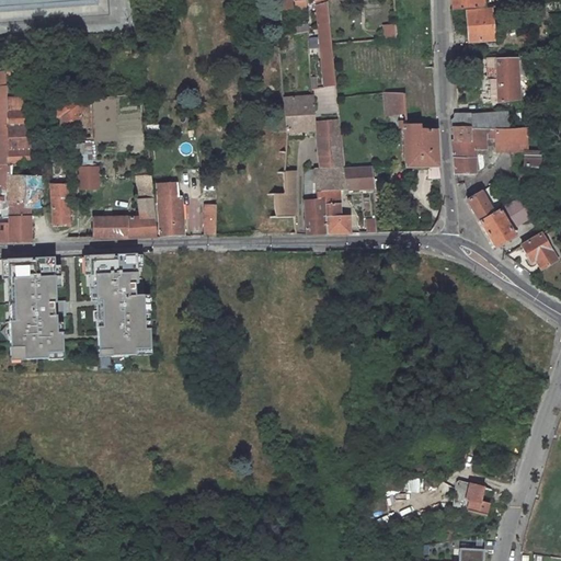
[(99,0),(0,0),(0,11),(100,6),(99,0)]
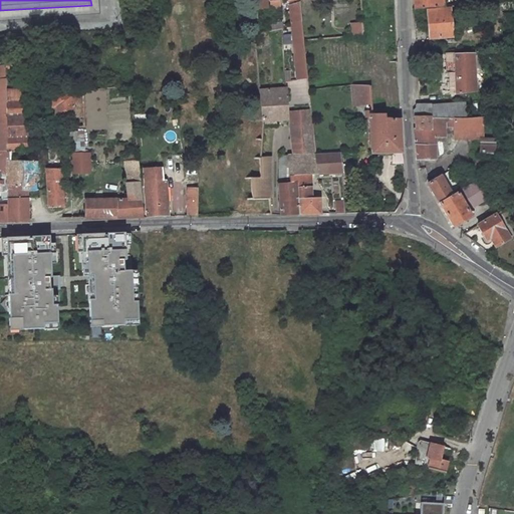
[(289,0),(290,5),(292,22),(303,19),(300,0),(289,0)]
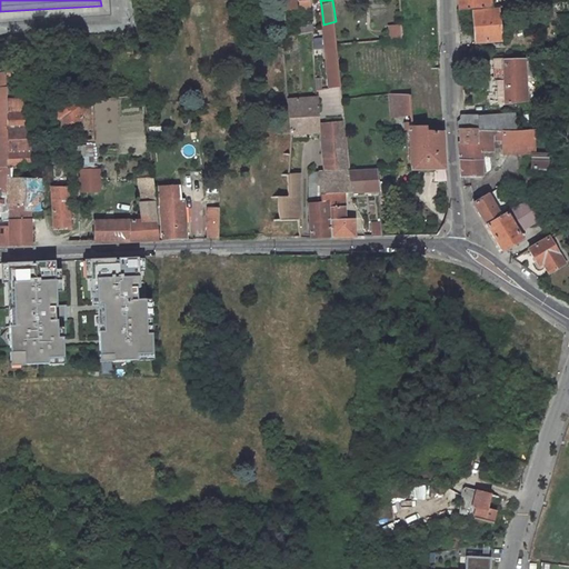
[(500,9),(475,10),(477,32),(480,32),(481,42),(502,41),(500,9)]
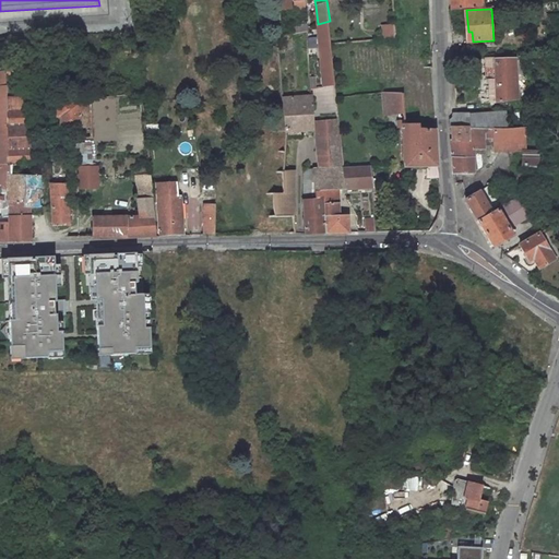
[(318,24),(324,85),(336,82),(330,21),(318,24)]
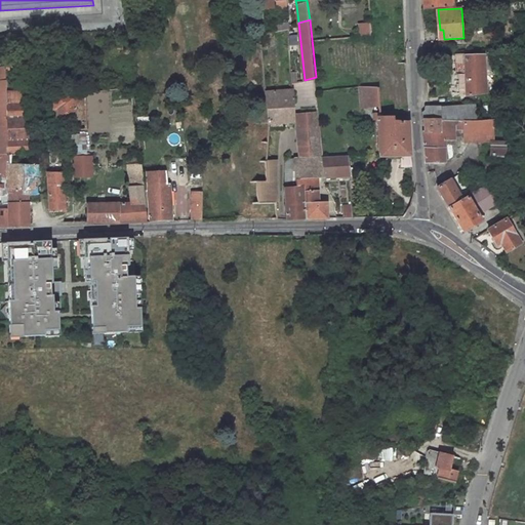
[(276,30),(289,28),(288,22),(275,23),(276,30)]
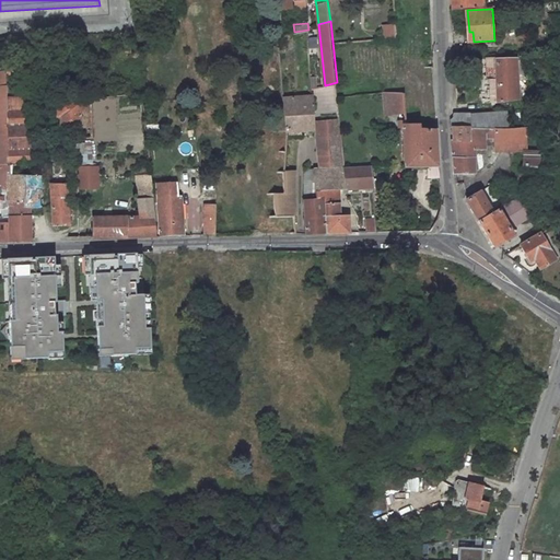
[(359,45),(360,69),(383,68),(382,44),(359,45)]
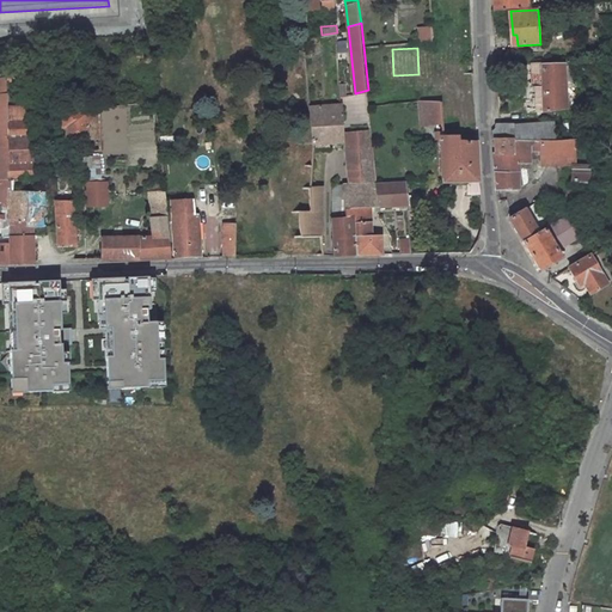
[(47,62),(7,65),(6,65),(6,84),(25,83),(47,83),(47,62)]
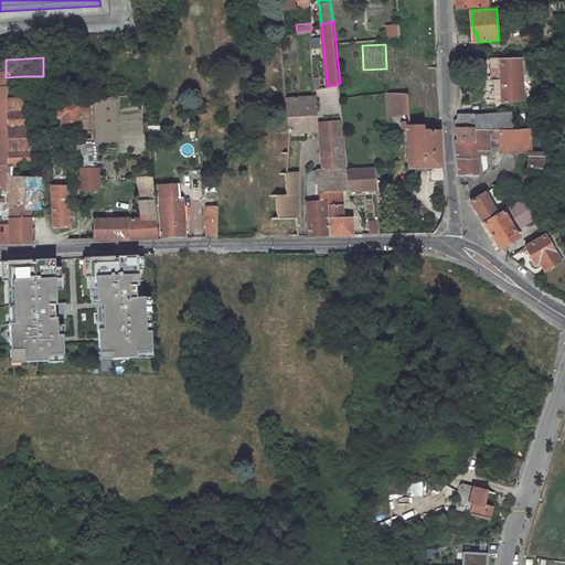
[(523,99),(522,57),(501,57),(503,100),(523,99)]
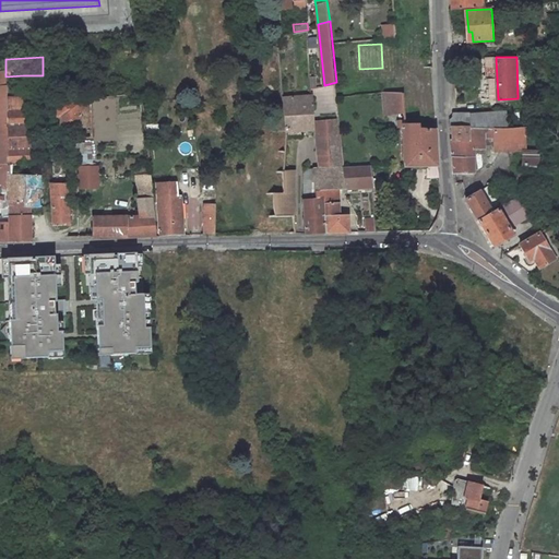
[(458,82),(473,81),(473,71),(456,71),(458,82)]
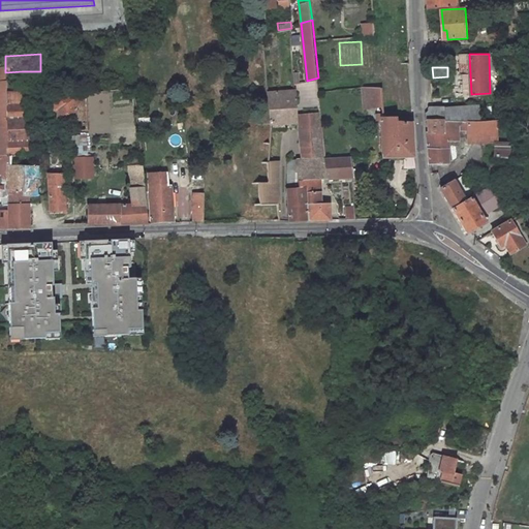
[(28,151),(28,87),(23,87),(22,71),(5,72),(6,80),(7,80),(8,151),(10,151),(10,157),(19,157),(19,151),(28,151)]
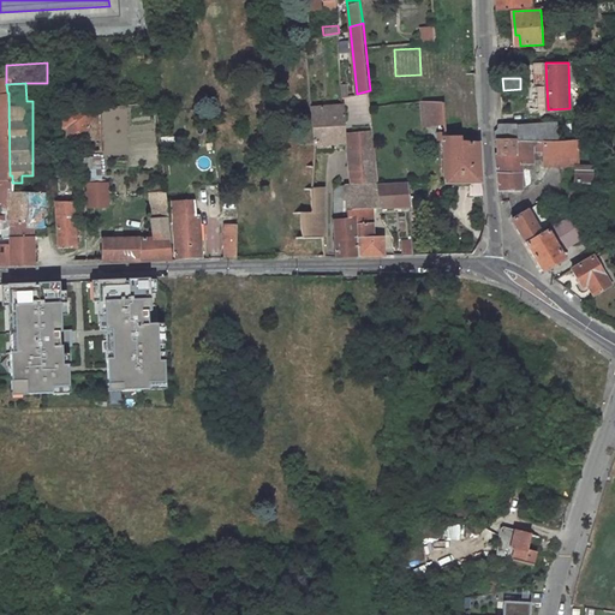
[(0,201),(5,201),(5,209),(12,208),(12,190),(12,183),(12,175),(10,175),(9,93),(7,93),(6,84),(0,84),(0,201)]
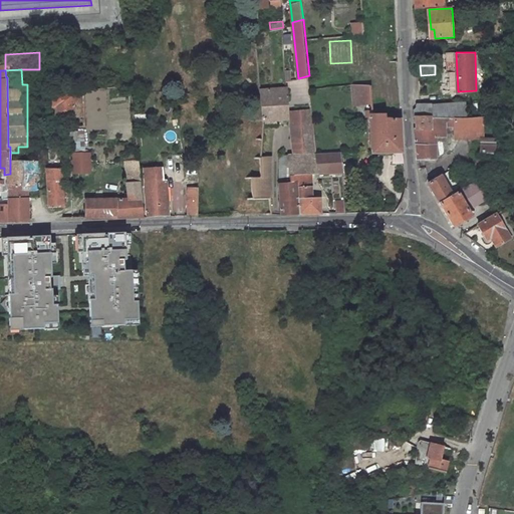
[(351,104),(371,104),(371,101),(370,84),(351,84),(351,104)]
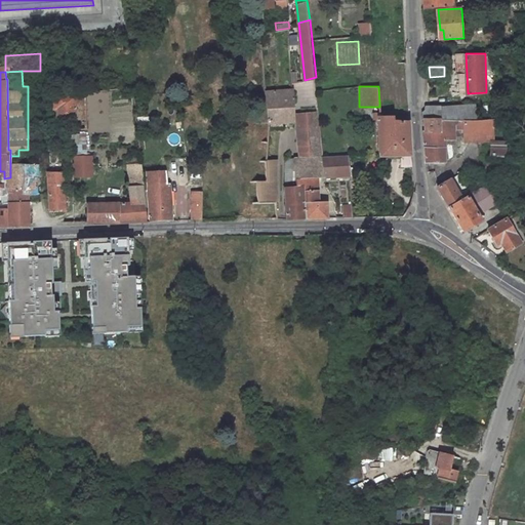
[(266,90),(270,121),(290,120),(290,107),(295,107),(293,88),(266,90)]
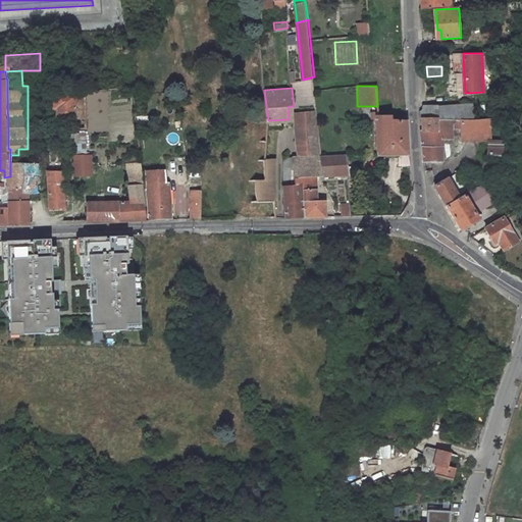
[(53,96),(52,116),(74,117),(75,98),(53,96)]
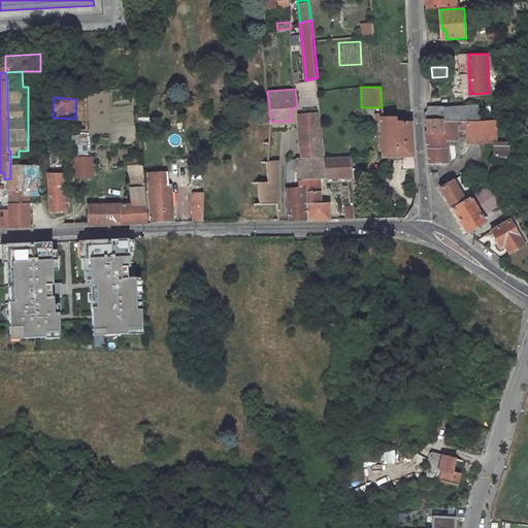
[(485,103),(443,106),(443,119),(485,118),(485,112),(485,103)]
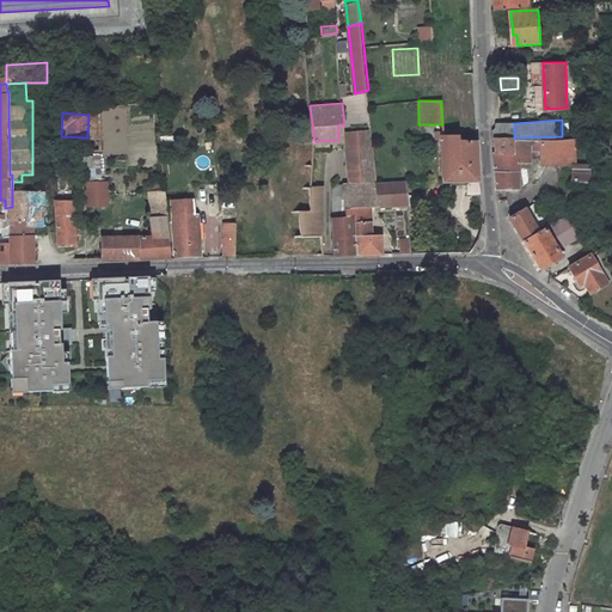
[(496,139),(514,139),(514,138),(514,123),(497,124),(497,127),(496,128),(493,129),(494,139),(496,139)]
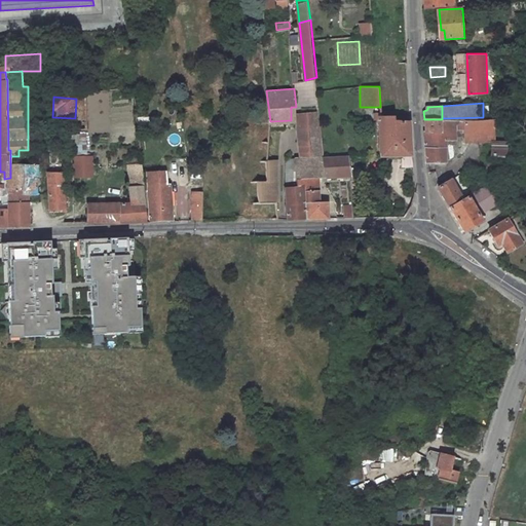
[(297,112),(300,140),(323,138),(320,109),(297,112)]
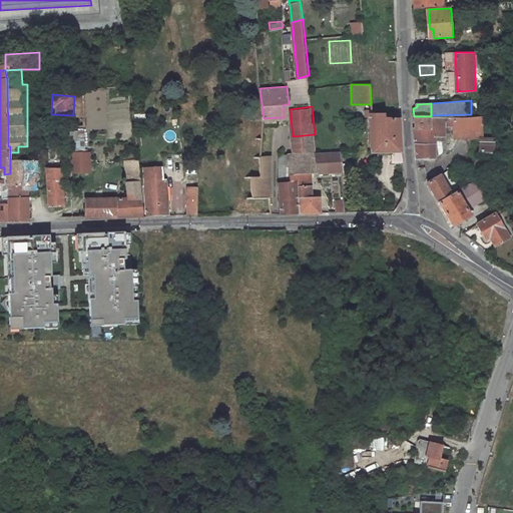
[(471,114),(431,115),(431,116),(432,125),(416,126),(415,126),(416,158),(435,156),(435,135),(440,134),(447,134),(447,125),(451,125),(451,129),(455,129),(455,136),(484,136),(483,114),(471,114)]
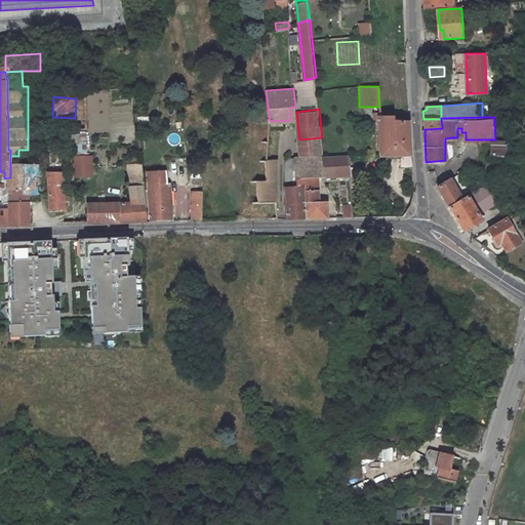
[(426,129),(442,128),(441,119),(426,119),(426,129)]
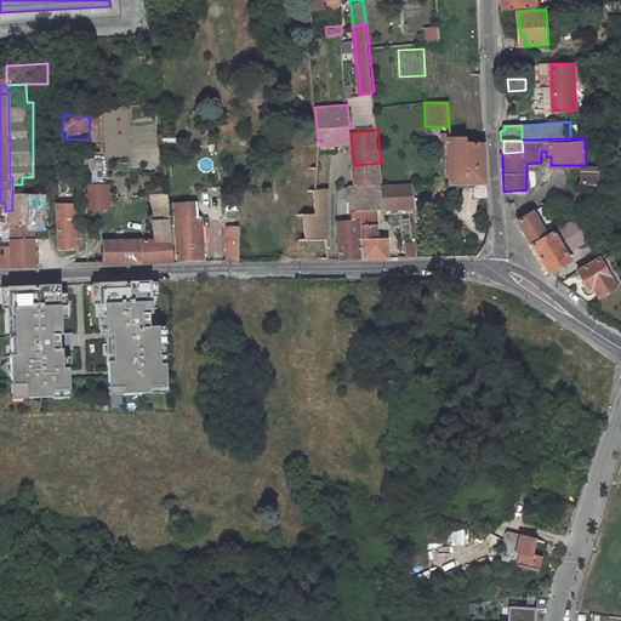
[(448,144),(449,186),(478,184),(488,184),(485,142),(449,142),(448,144)]
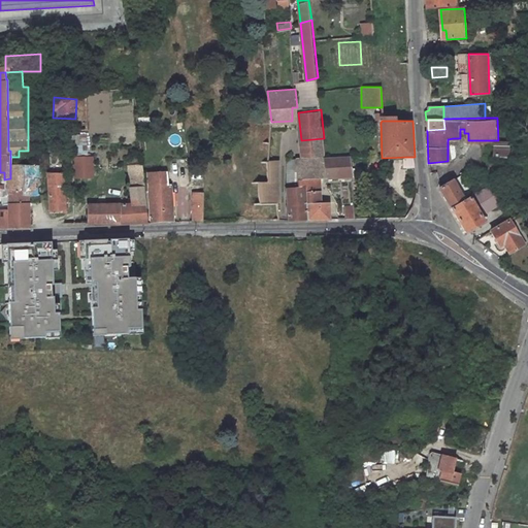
[(326,157),(324,138),(301,140),(303,157),(324,156),(324,158),(326,157)]
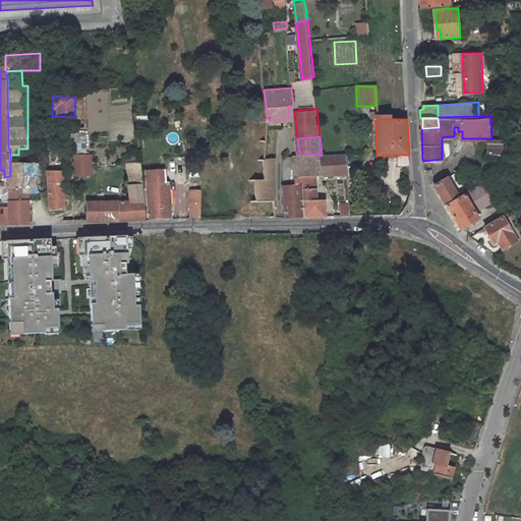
[(502,155),(501,137),(494,137),(495,155),(502,155)]
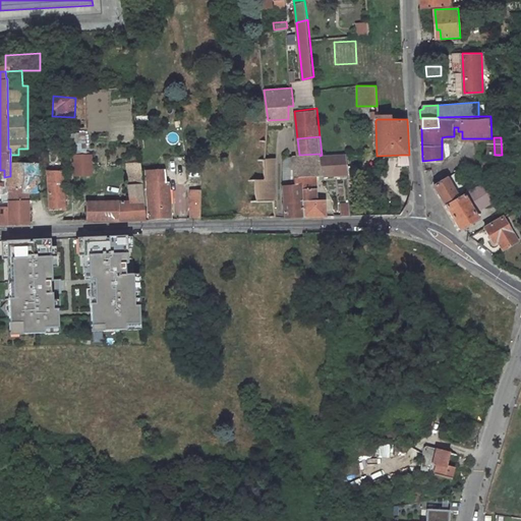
[(284,156),(283,181),(285,217),(303,215),(301,188),(301,182),(295,182),(294,175),(314,175),(322,174),(320,156),(320,154),(299,155),(284,156)]
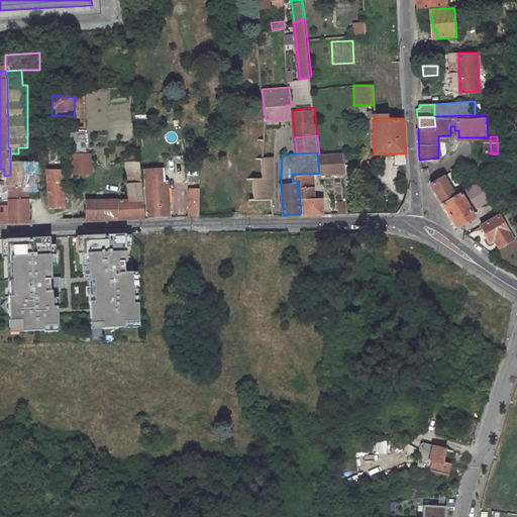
[(319,173),(344,172),(342,153),(319,153),(317,154),(319,173)]
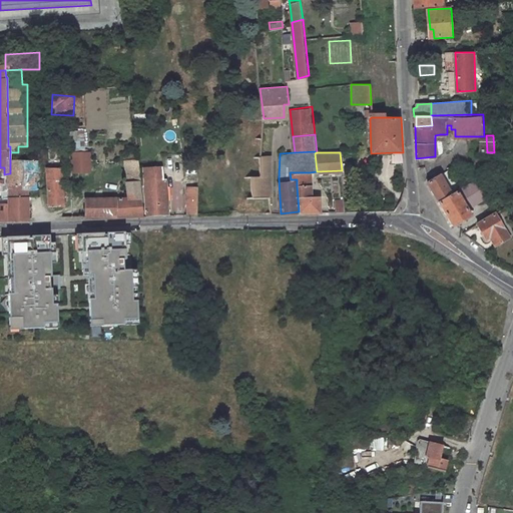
[(72,168),(87,169),(87,158),(80,158),(80,157),(73,156),(72,168)]
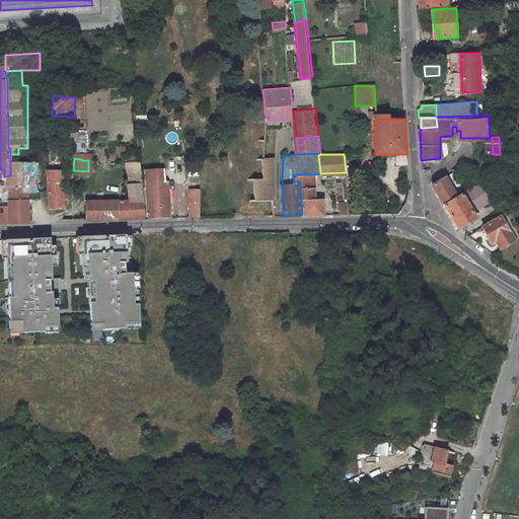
[(262,180),(252,180),(253,202),(274,201),(272,159),(261,159),(262,180)]
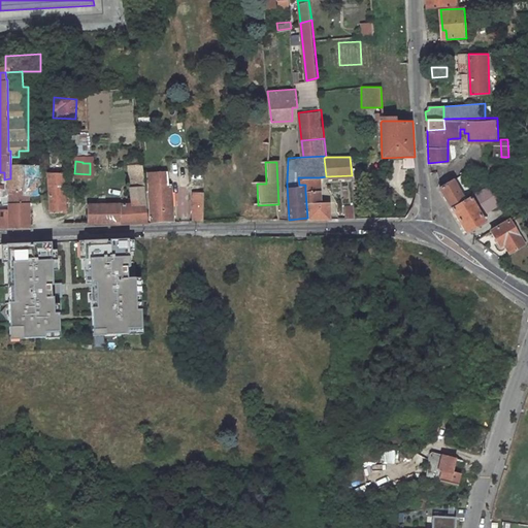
[(10,209),(10,226),(29,225),(28,194),(36,194),(38,164),(10,163),(10,178),(10,187),(10,195),(10,209)]
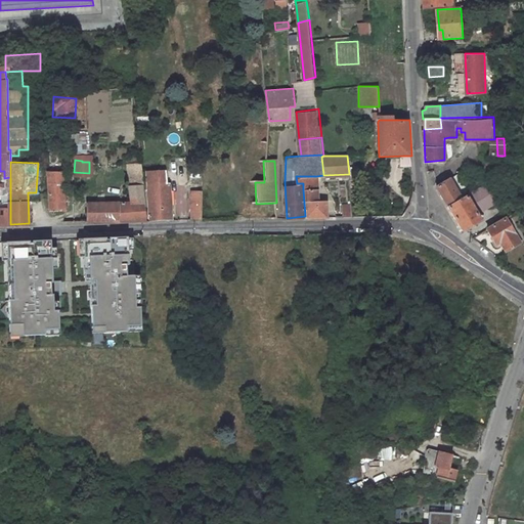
[(128,163),(130,184),(143,183),(141,163),(128,163)]
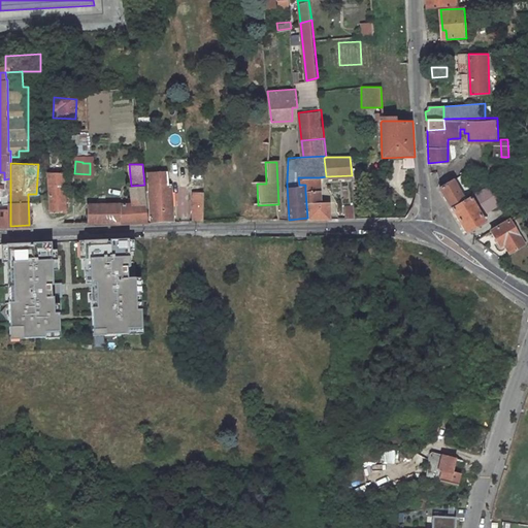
[(66,210),(67,169),(47,170),(51,211),(66,210)]
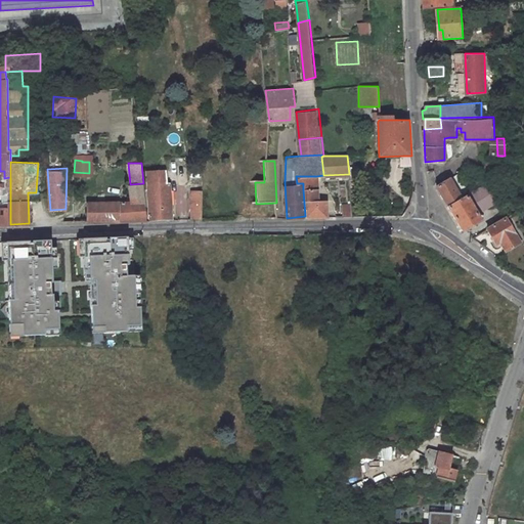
[(173,218),(170,181),(168,181),(167,168),(145,169),(150,219),(173,218)]
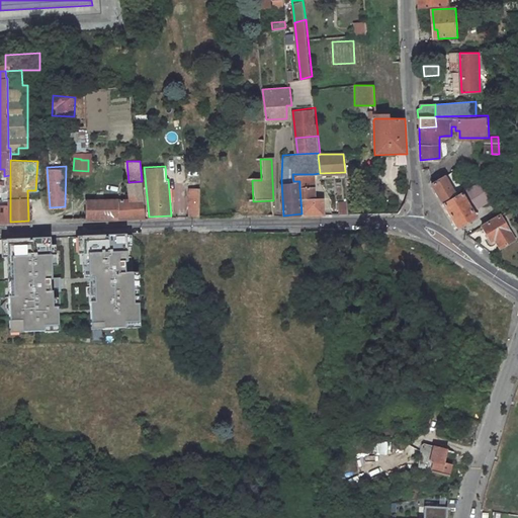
[(299,187),(314,187),(313,174),(292,174),(293,181),(299,181),(299,187)]
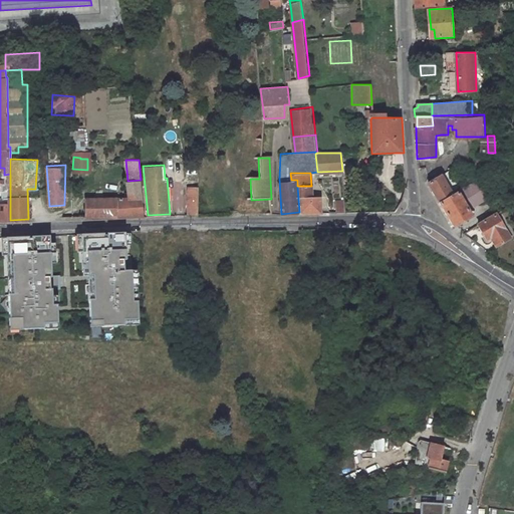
[(452,195),(441,175),(429,182),(440,202),(452,195)]
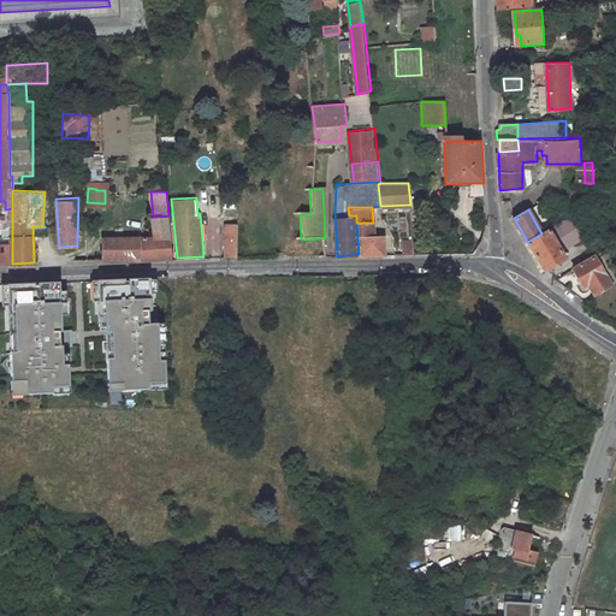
[(225,221),(226,256),(237,256),(237,215),(229,215),(229,213),(223,213),(223,221),(225,221)]
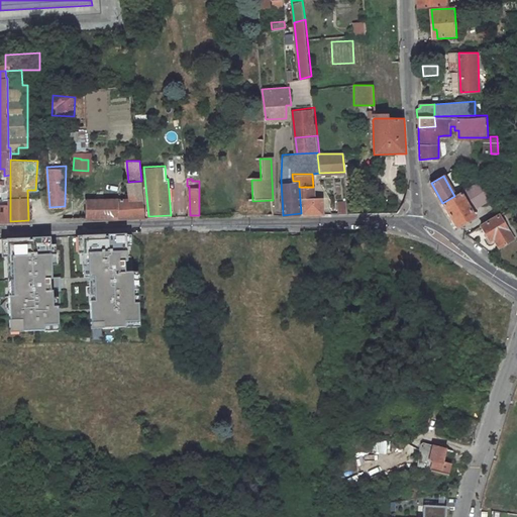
[(470,203),(474,205),(477,209),(488,203),(489,205),(492,204),(495,209),(496,209),(501,206),(485,179),(466,190),(454,196),(442,203),(456,227),(474,217),(467,205),(470,203)]
